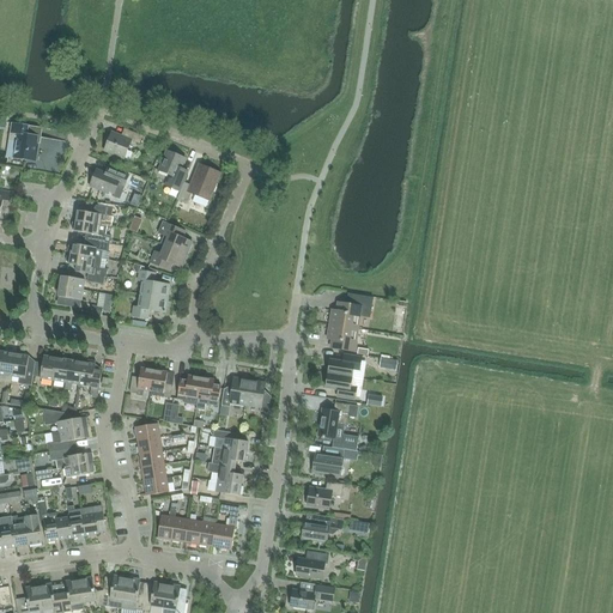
[(40,128),(12,123),(6,157),(36,162),(37,151),(36,151),(40,128)]
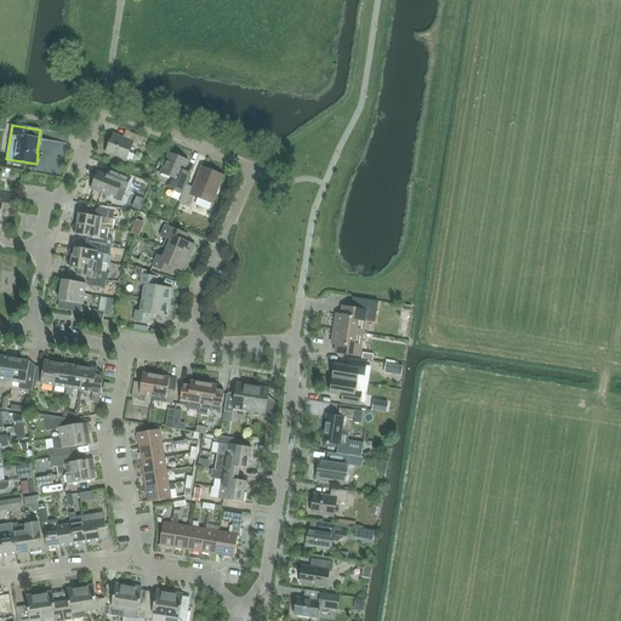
[(126,161),(132,146),(134,143),(142,147),(144,138),(131,132),(127,141),(113,135),(106,153),(126,161)]
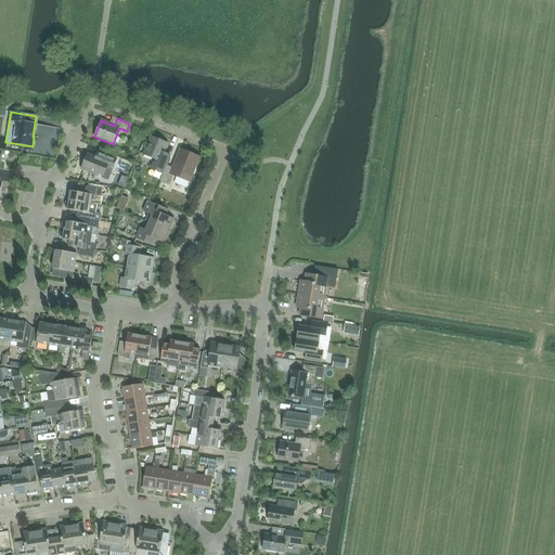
[(143,155),(153,158),(150,168),(154,170),(163,173),(169,159),(163,156),(168,144),(151,137),(143,155)]
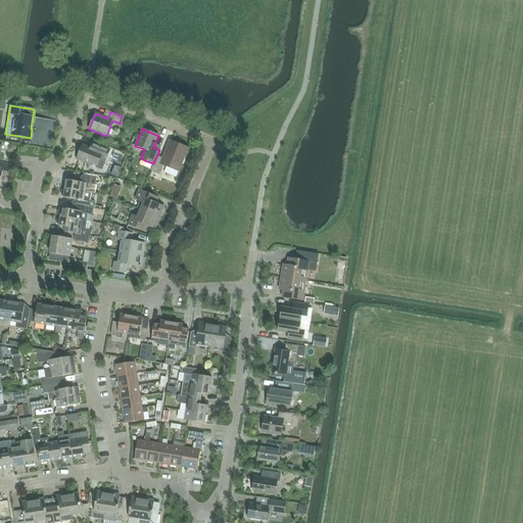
[(179,172),(188,148),(171,141),(162,158),(157,156),(151,171),(160,175),(163,165),(167,167),(164,173),(176,177),(178,172),(179,172)]
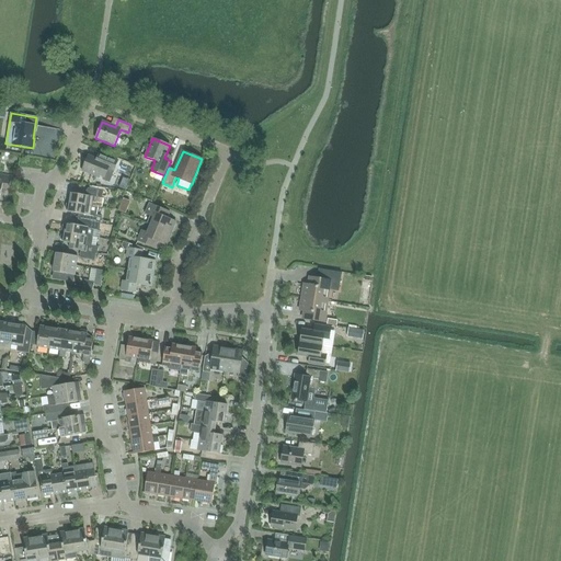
[(84,159),(82,165),(84,165),(82,171),(92,175),(92,173),(104,178),(104,180),(110,182),(113,171),(117,161),(104,156),(101,153),(98,160),(89,156),(87,160),(84,159)]
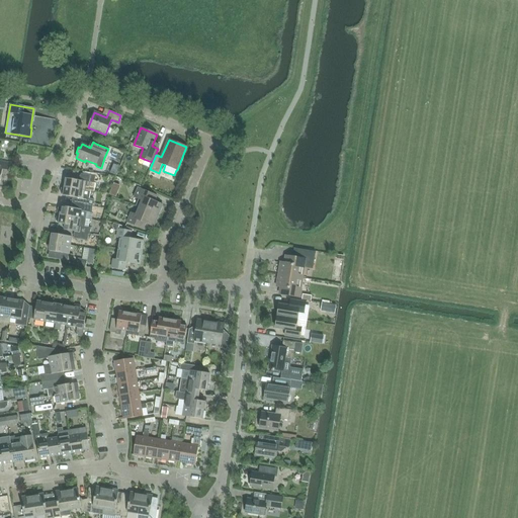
[(0,185),(2,175),(8,176),(10,163),(0,161),(0,185)]
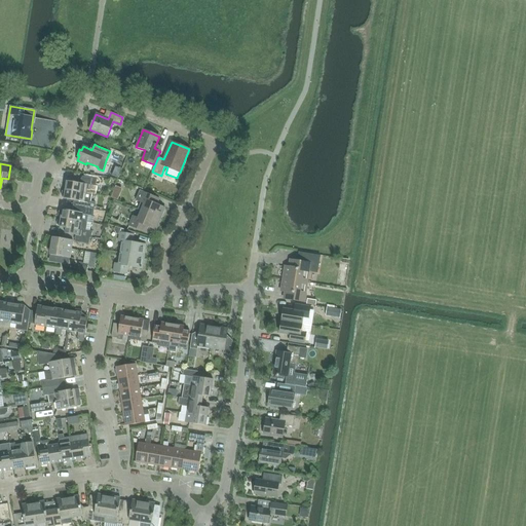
[(67,182),(66,190),(85,193),(86,190),(91,191),(91,186),(96,186),(97,179),(82,177),(81,184),(67,182)]
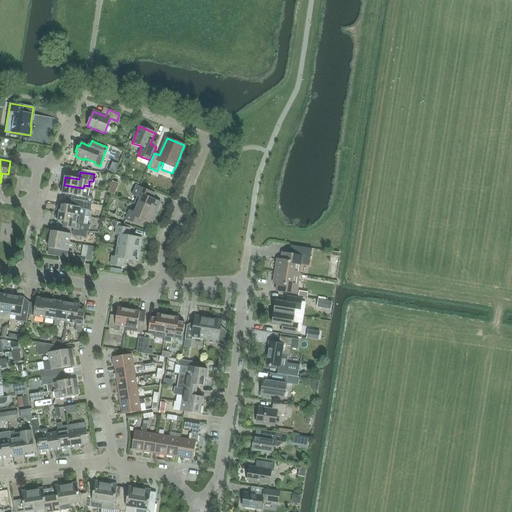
[(89,189),(83,188),(64,185),(64,186),(62,186),(60,187),(60,191),(61,193),(62,193),(62,194),(78,196),(78,202),(91,204),(92,197),(88,197),(89,189)]
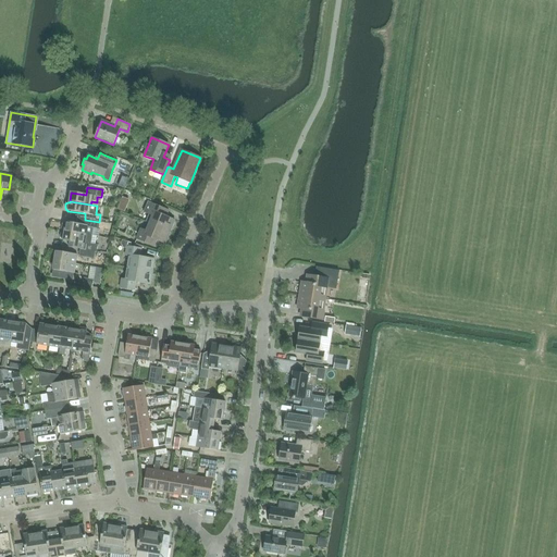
[(150,222),(149,224),(170,232),(170,231),(172,231),(175,223),(174,221),(174,220),(163,215),(165,209),(148,201),(143,212),(150,215),(148,221),(150,222)]
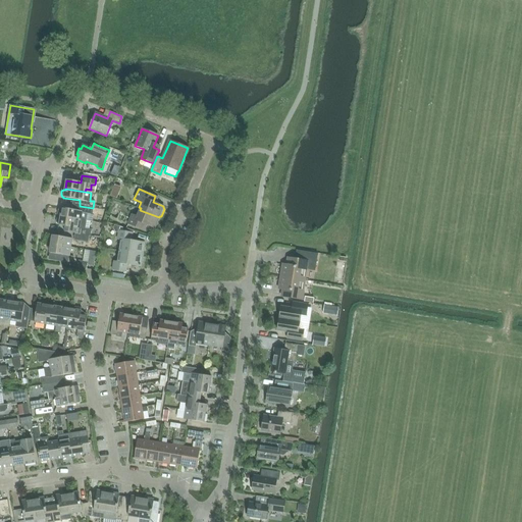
[(189,210),(197,214),(200,207),(192,204),(189,210)]
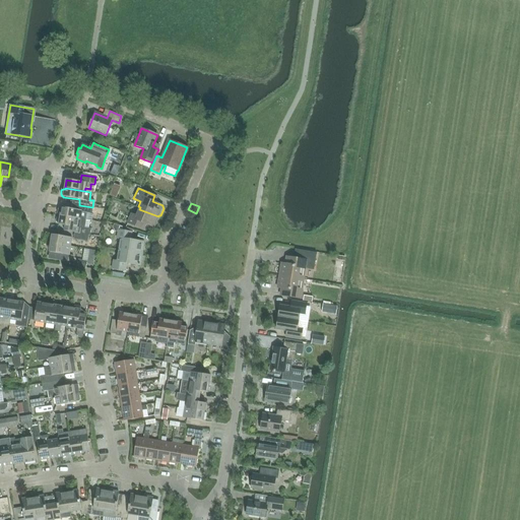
[(60,216),(80,219),(86,220),(87,214),(91,214),(92,207),(79,205),(78,210),(62,207),(61,208),(60,208),(58,209),(58,213),(59,215),(60,215),(60,216)]
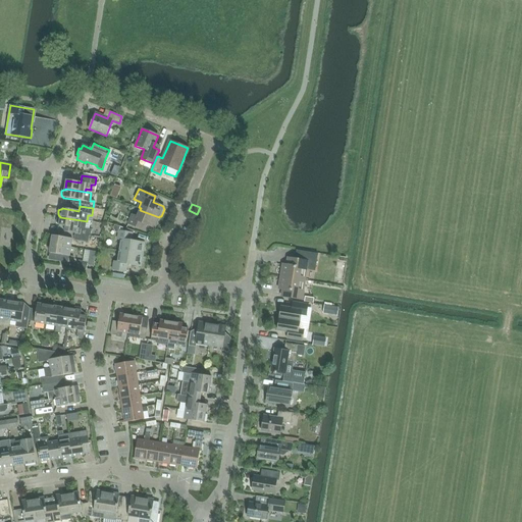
[(154,228),(159,217),(140,210),(138,216),(133,214),(128,224),(142,229),(144,224),(154,228)]
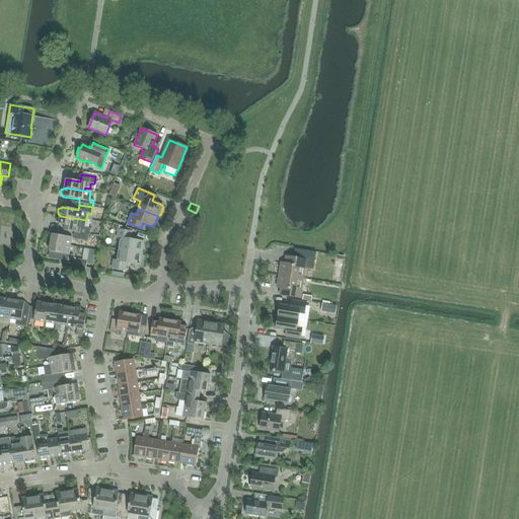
[(80,227),(89,228),(90,220),(86,220),(80,219),(60,216),(59,216),(57,217),(56,222),(57,223),(59,223),(59,224),(63,225),(62,230),(74,233),(80,233),(80,227)]
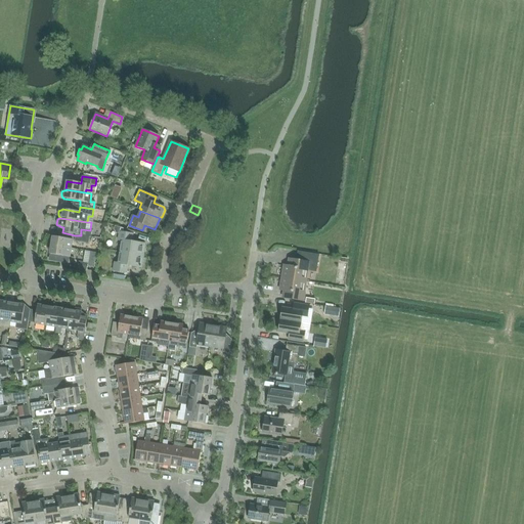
[(122,241),(120,252),(143,256),(145,245),(132,242),(133,234),(133,231),(115,226),(114,229),(116,233),(119,234),(118,241),(122,241)]
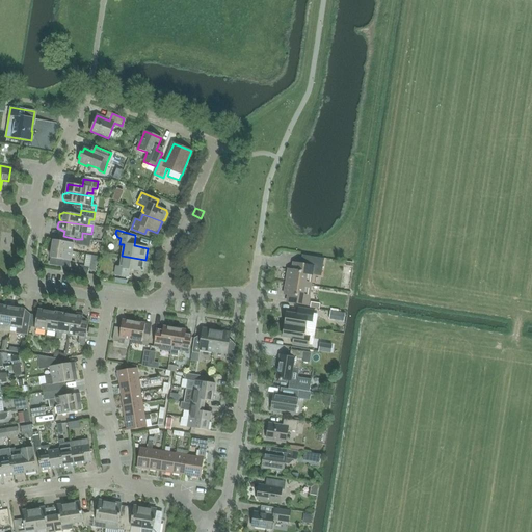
[(96,241),(97,235),(91,234),(82,233),(82,239),(76,239),(76,245),(89,247),(90,241),(96,241)]
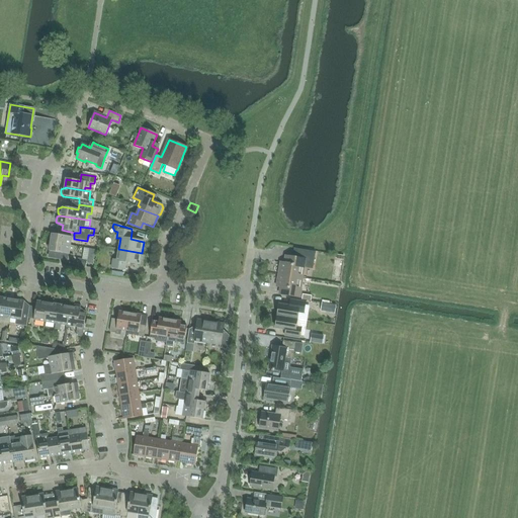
[(52,234),(51,243),(71,246),(72,237),(52,234)]
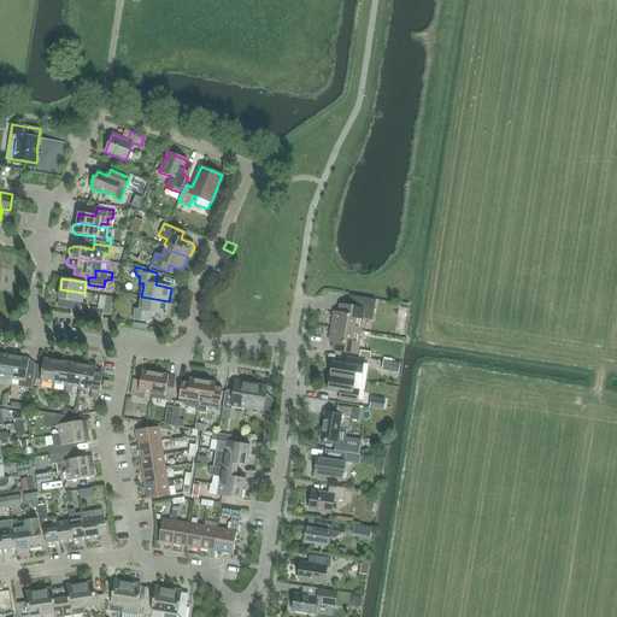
[(82,303),(84,293),(60,289),(58,299),(59,299),(58,306),(80,310),(81,303),(82,303)]
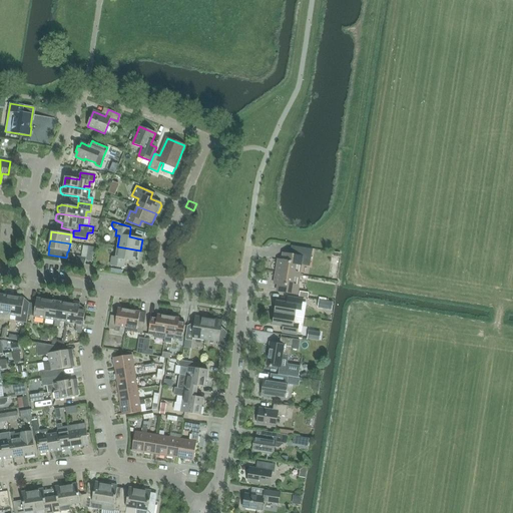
[(92,262),(94,247),(88,246),(86,261),(92,262)]
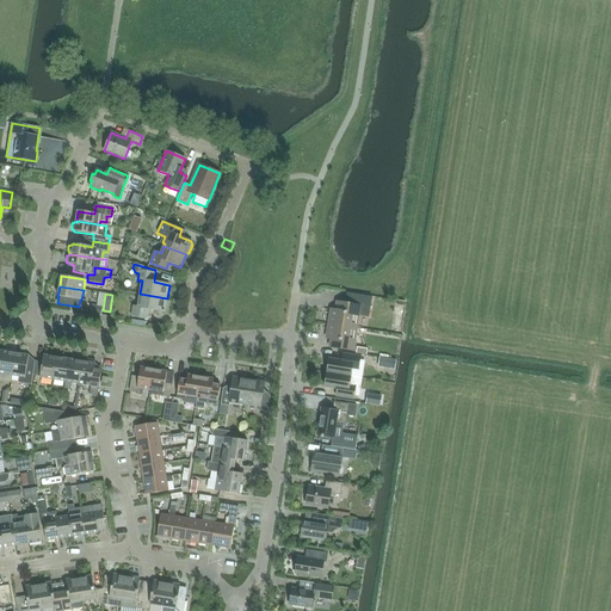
[(165,313),(167,298),(140,294),(139,307),(134,307),(133,316),(148,319),(149,310),(165,313)]
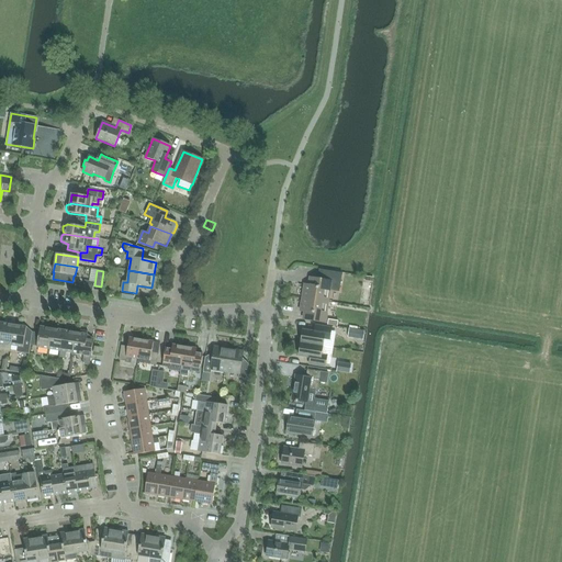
[(305,285),(303,298),(324,302),(326,289),(330,290),(332,285),(340,287),(343,273),(322,270),(321,280),(315,279),(313,287),(305,285)]
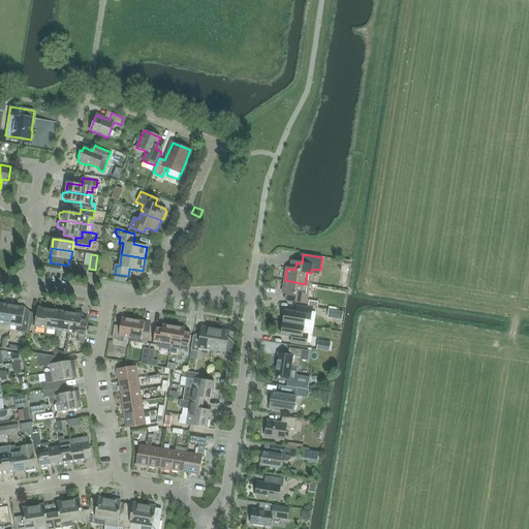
[(88,274),(89,266),(80,263),(79,272),(88,274)]
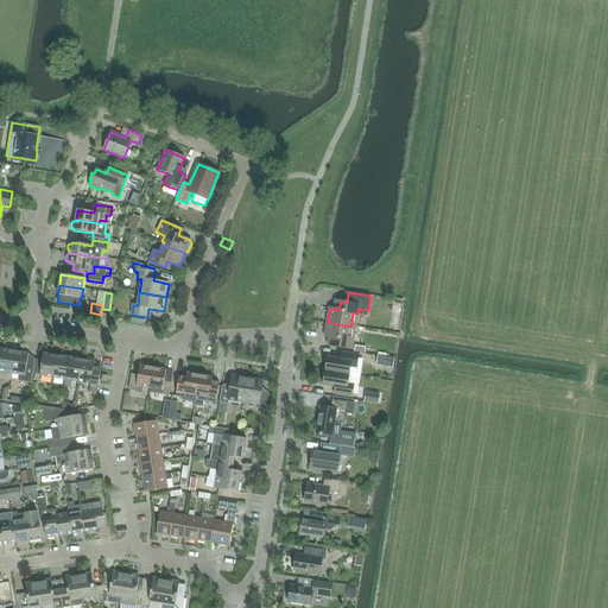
[(349,340),(350,327),(328,322),(325,336),(335,339),(334,346),(352,349),(354,341),(349,340)]
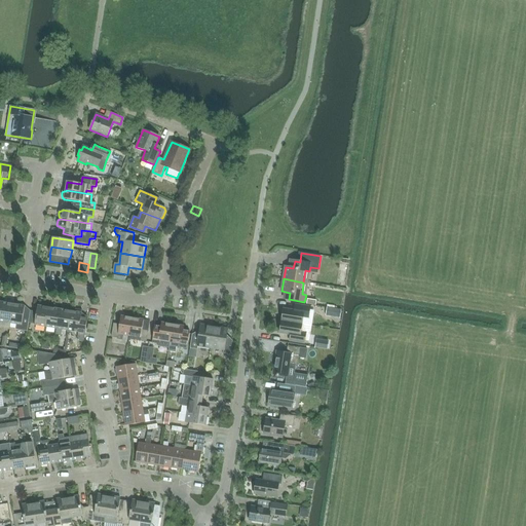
[(0,322),(10,324),(13,304),(3,302),(0,318),(0,322)]
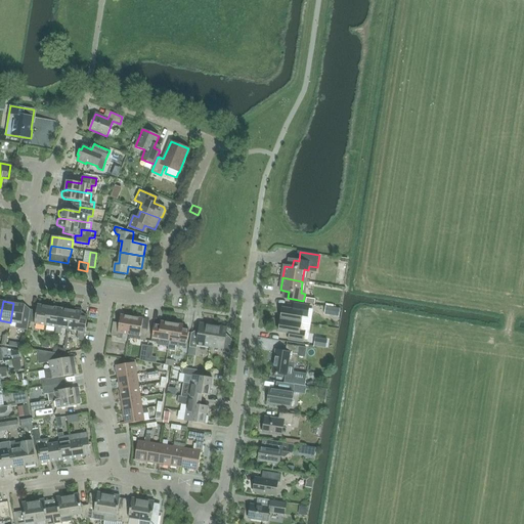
[(25,305),(13,303),(10,322),(16,323),(15,329),(27,331),(30,310),(25,305)]
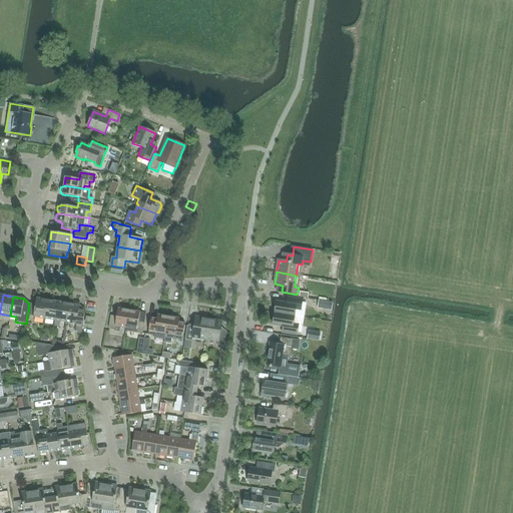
[(277,302),(275,314),(295,317),(296,310),(301,311),(303,300),(289,298),(288,304),(277,302)]
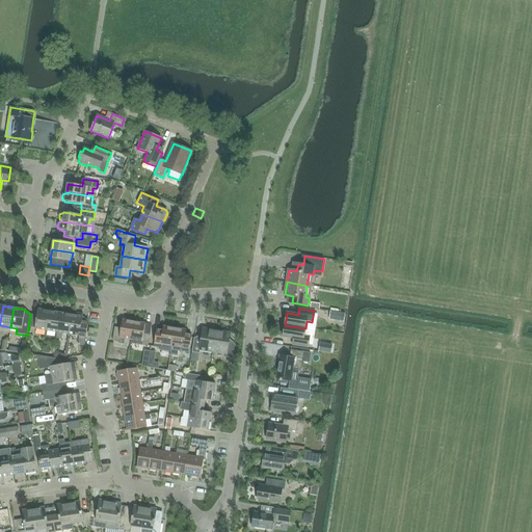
[(46,330),(49,311),(37,310),(36,316),(31,315),(29,327),(35,327),(34,328),(46,330)]
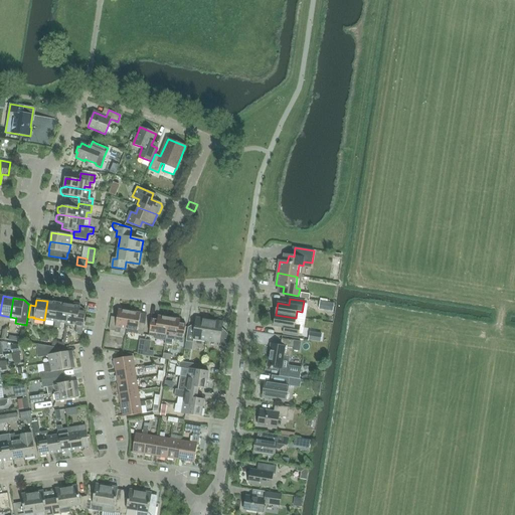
[(55,322),(58,303),(47,301),(44,320),(55,322)]
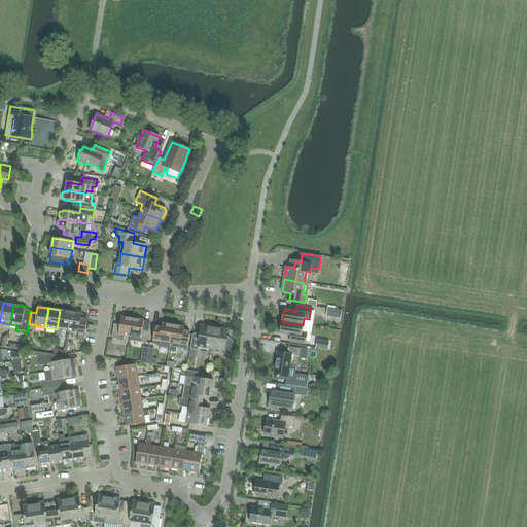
[(338,309),(327,308),(325,316),(337,318),(338,309)]
